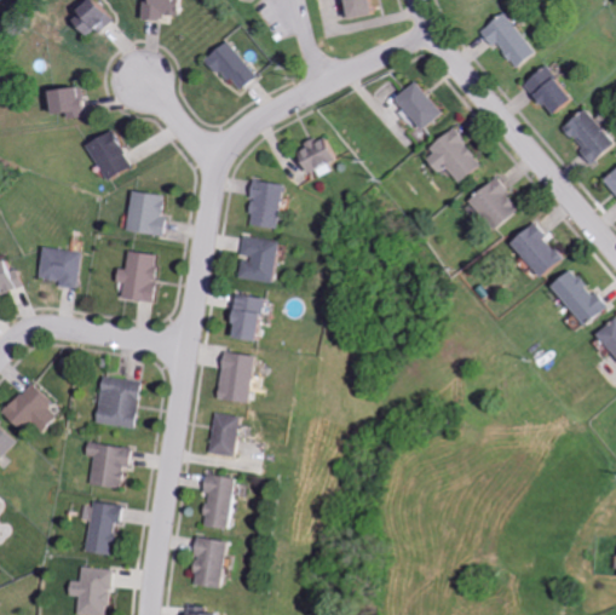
[(115,24),(95,0),(87,0),(75,11),(80,18),(74,23),(87,39),(98,30),(103,35),(115,24)]
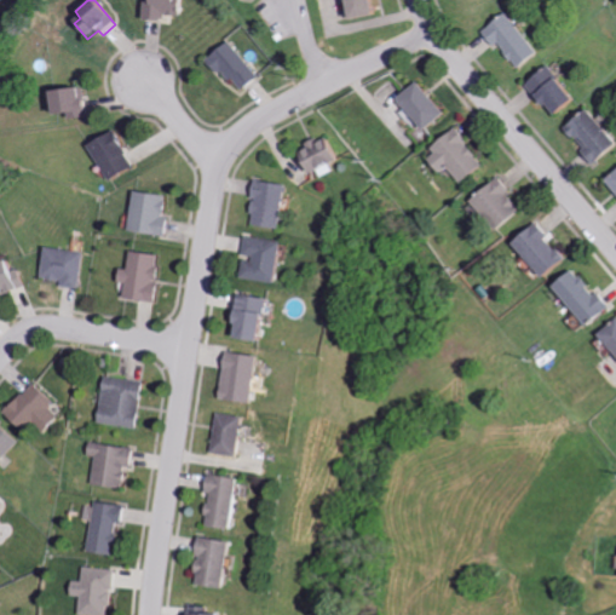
[(182,0),(180,19),(161,18),(161,26),(143,24),(143,0),(182,0)]
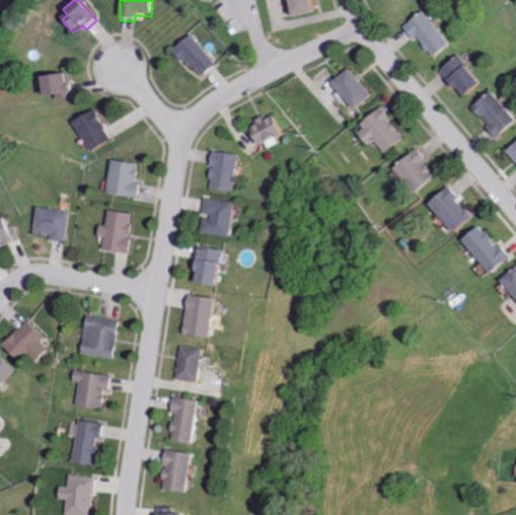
[(289,0),(294,20),(315,15),(311,0),(289,0)]
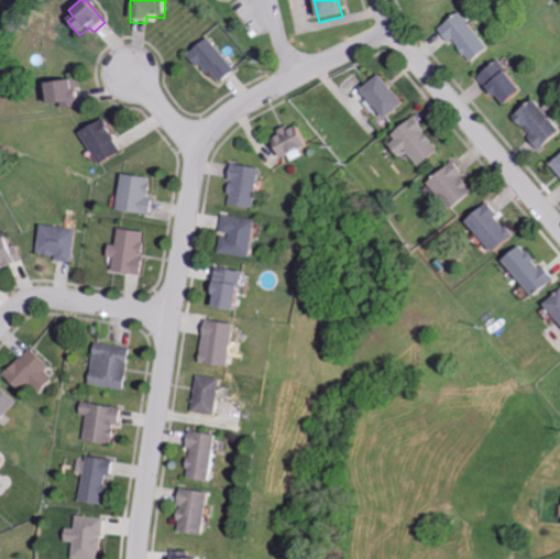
[(491,53),(462,17),(440,33),(450,46),(454,43),(473,67),(491,53)]
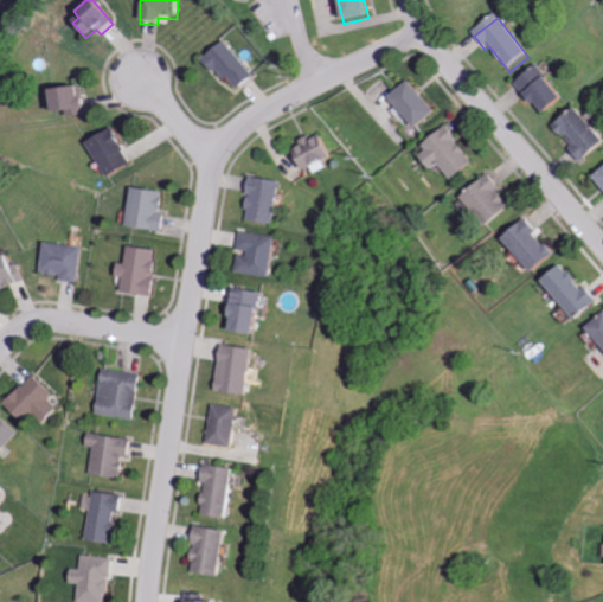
[(236,90),(251,77),(222,40),(199,58),(210,71),(213,69),(220,78),(224,75),(236,90)]
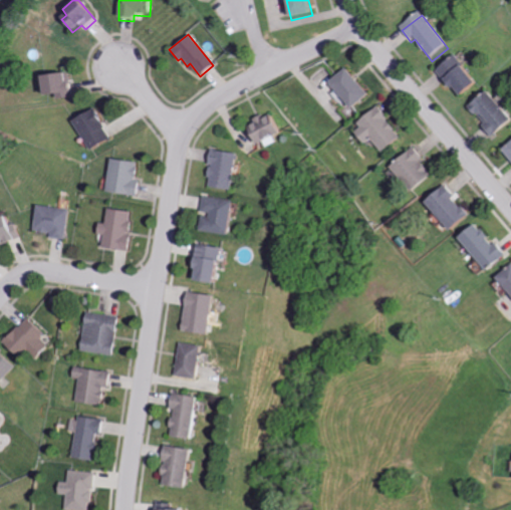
[(440,75),(467,102),(483,86),(457,59),(440,75)]
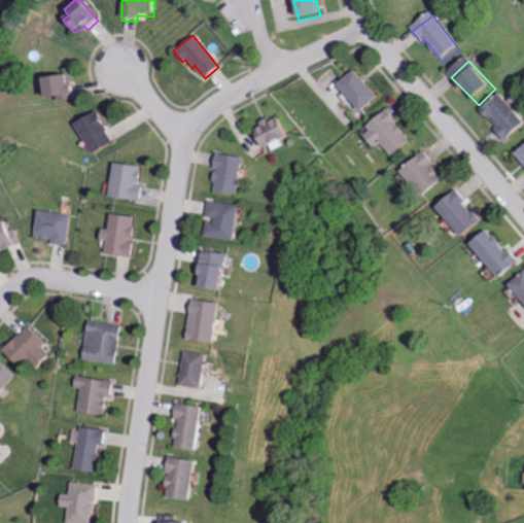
[(370,100),(348,72),(329,88),(351,114),(370,100)]
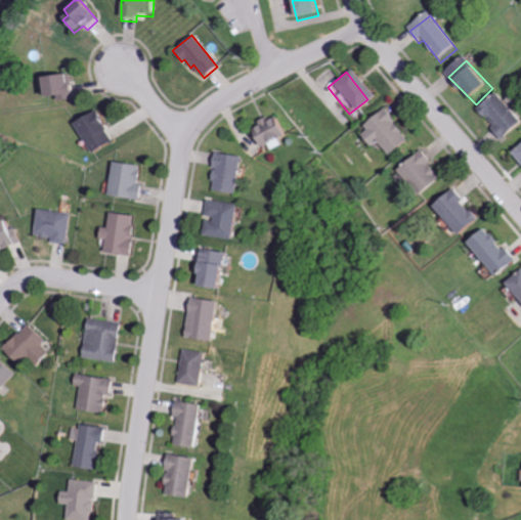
[(43,101),(53,99),(54,106),(74,102),(69,77),(39,82),(43,101)]
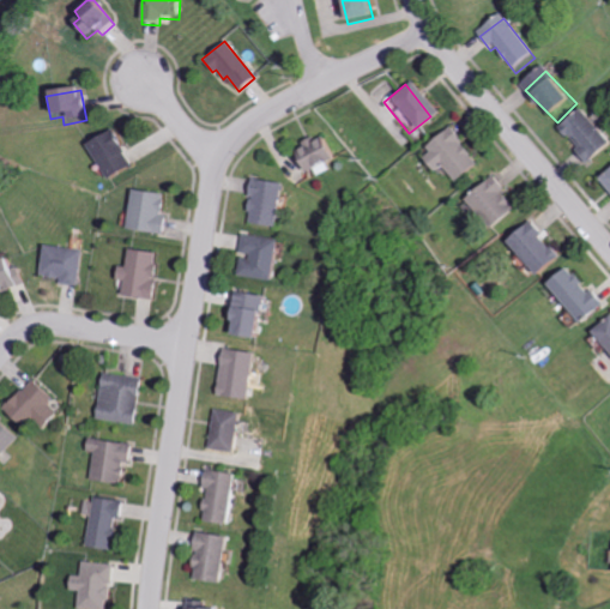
[(549,136),(584,164),(603,142),(569,113),(549,136)]
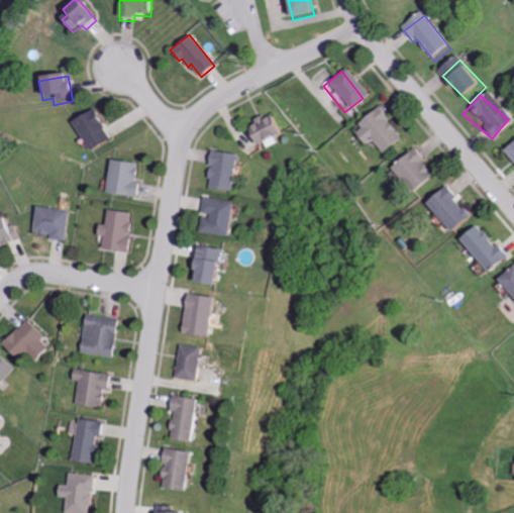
[(378,156),(397,139),(373,110),(346,132),(358,147),(366,141),(378,156)]
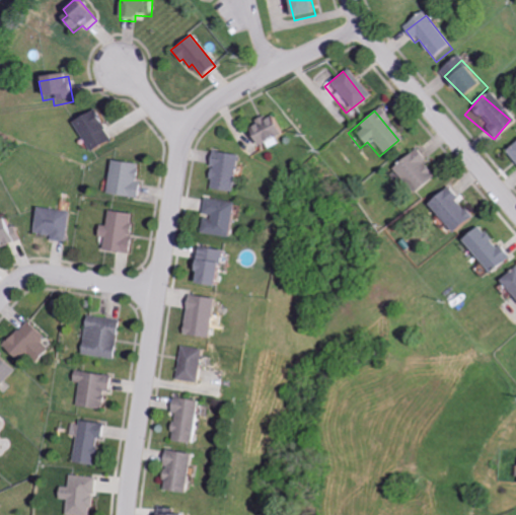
[(89,153),(108,142),(90,113),(72,124),(89,153)]
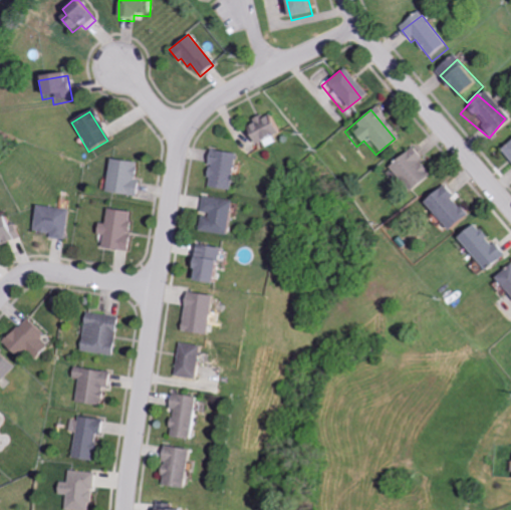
[(268,118),(280,141),(257,152),(246,130),(268,118)]
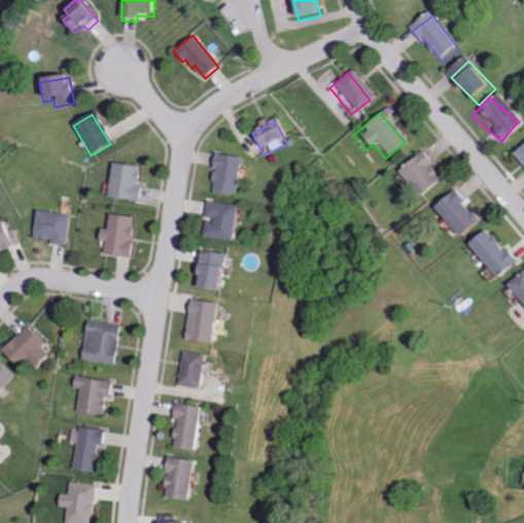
[(508,157),(523,175),(523,144),(523,143),(508,157)]
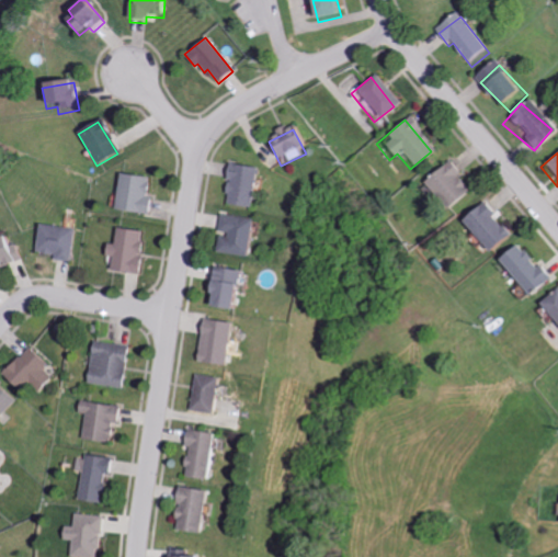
[(440,213),(466,194),(445,163),(419,182),(440,213)]
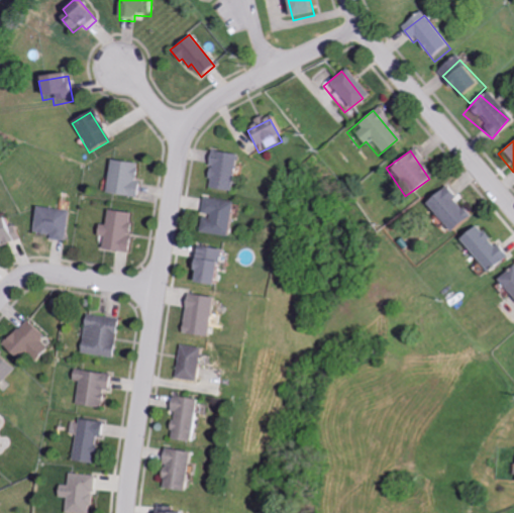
[(231,189),(238,157),(211,151),(206,175),(211,176),(209,185),(231,189)]
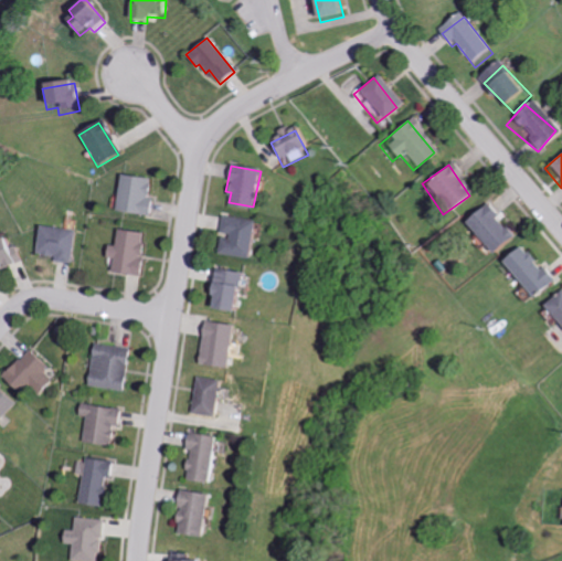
[(149,217),(151,200),(147,199),(149,179),(123,175),(117,211),(149,217)]
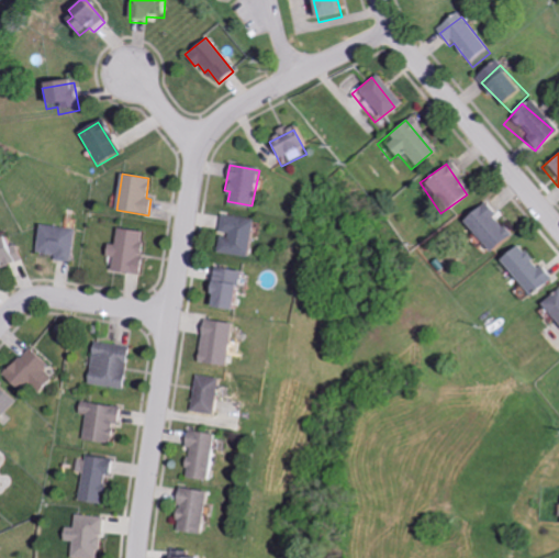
[(457,223),(482,255),(505,238),(480,205),(457,223)]
